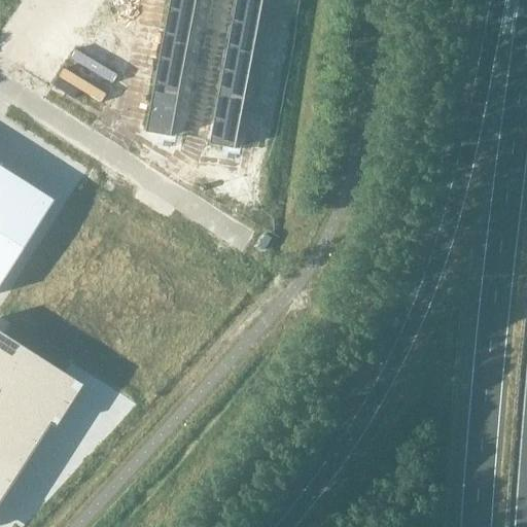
[(171,0),(146,132),(171,136),(172,136),(197,0),(171,0)]
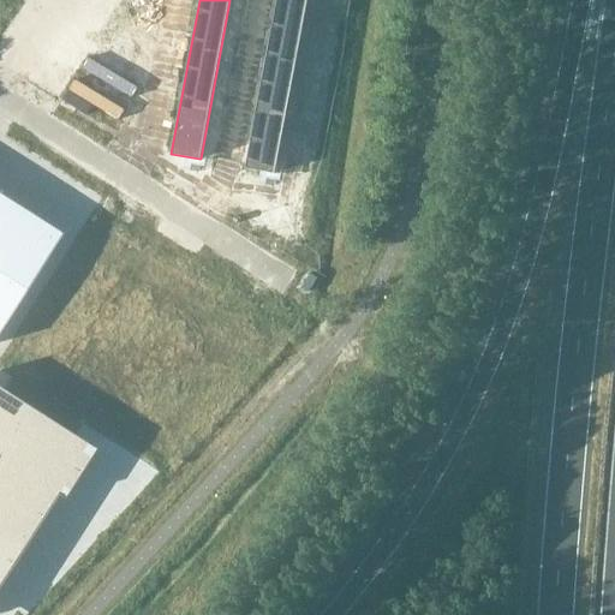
[(278,0),(245,167),(275,173),(308,0),(278,0)]
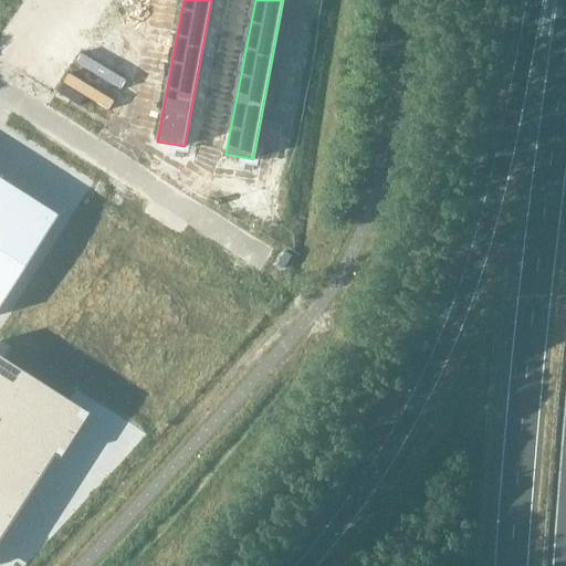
[(0,302),(56,215),(0,177),(0,302)]
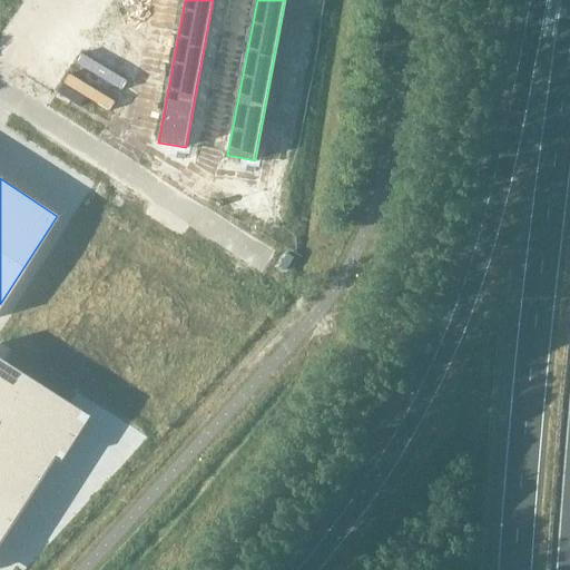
[(0,359),(0,383),(13,392),(23,374),(0,359)]
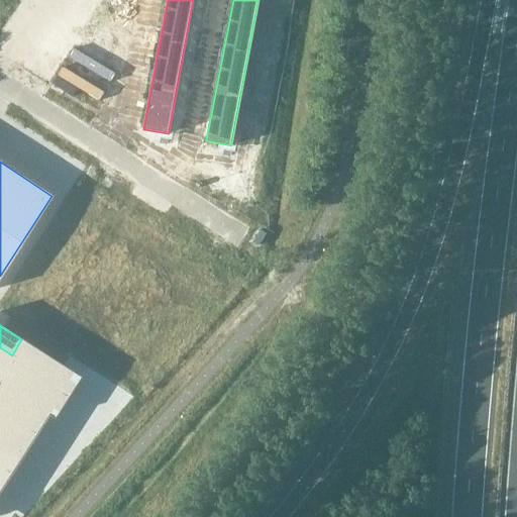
[(12,355),(8,360),(66,398),(79,377),(21,339),(12,355)]
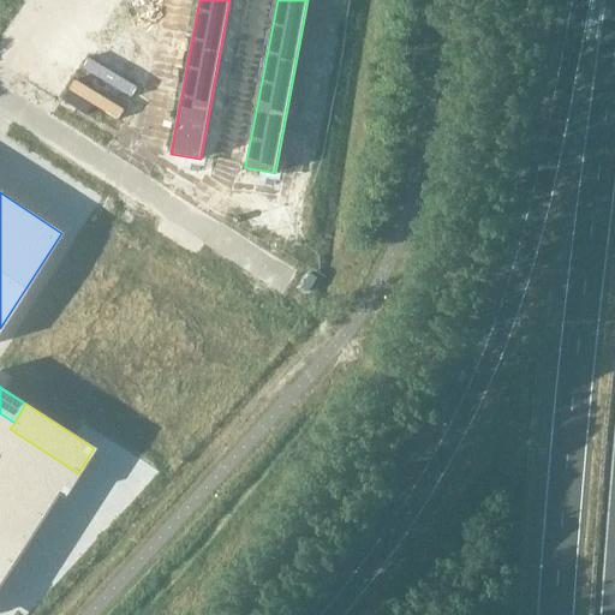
[(0,413),(0,439),(3,441),(10,429),(15,423),(0,413)]
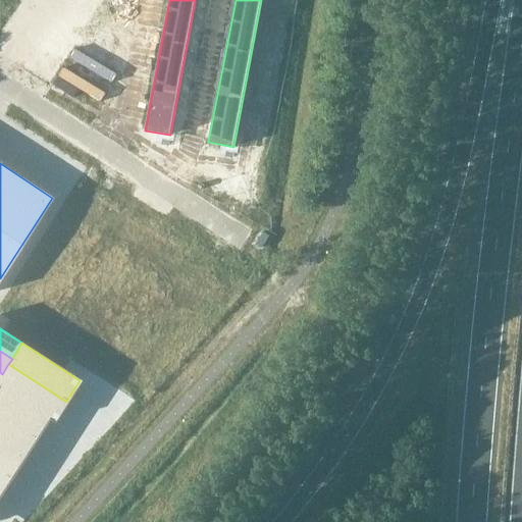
[(2,374),(0,376),(0,388),(48,419),(53,422),(66,402),(8,364),(2,374)]
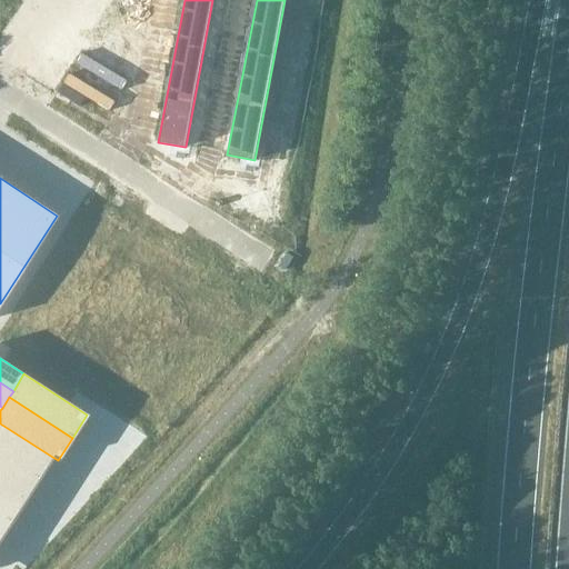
[(0,453),(38,479),(52,457),(0,423),(0,453)]
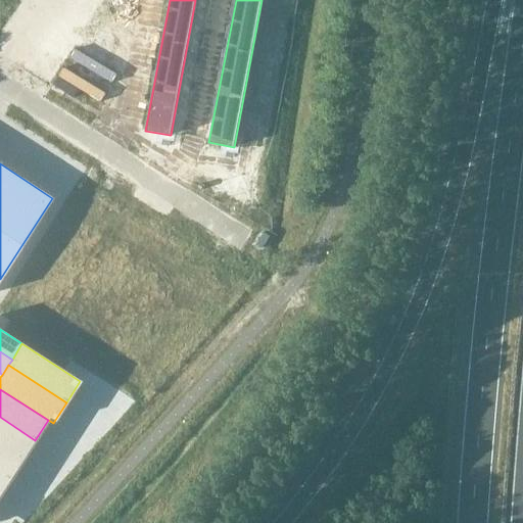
[(0,417),(0,445),(22,460),(35,440),(0,417)]
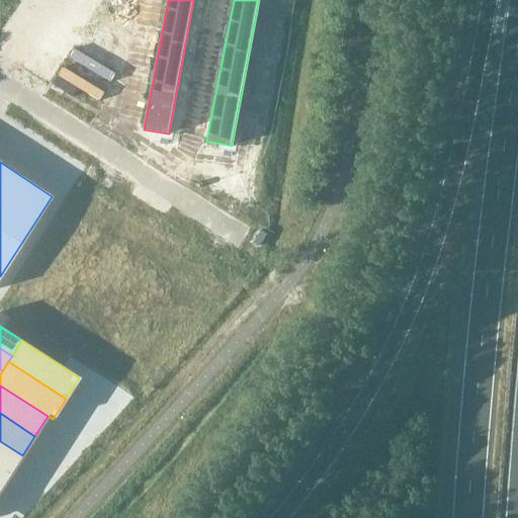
[(0,441),(0,468),(10,476),(22,455),(0,441)]
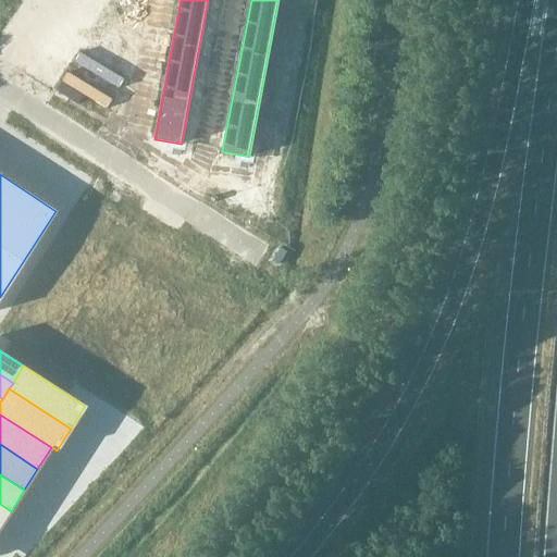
[(0,504),(0,527),(11,511),(0,504)]
